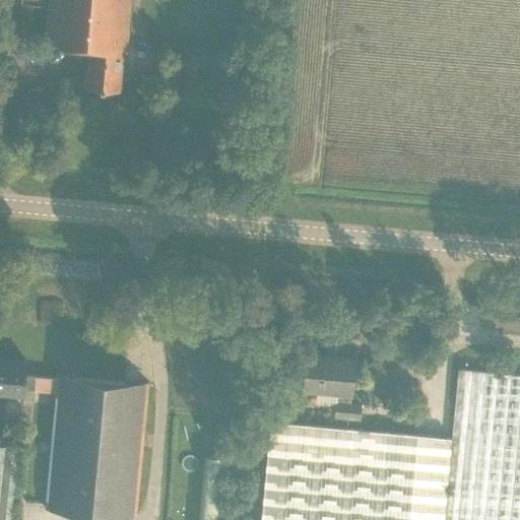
[(127,49),(131,0),(50,0),(47,43),(92,47),(90,68),(87,67),(86,86),(121,89),(124,49),(127,49)]
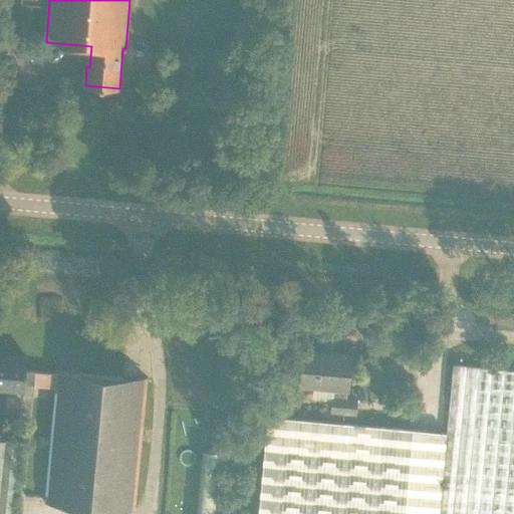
[(332,410),(356,413),(357,399),(348,398),(351,354),(304,350),(301,384),(334,388),(332,410)]
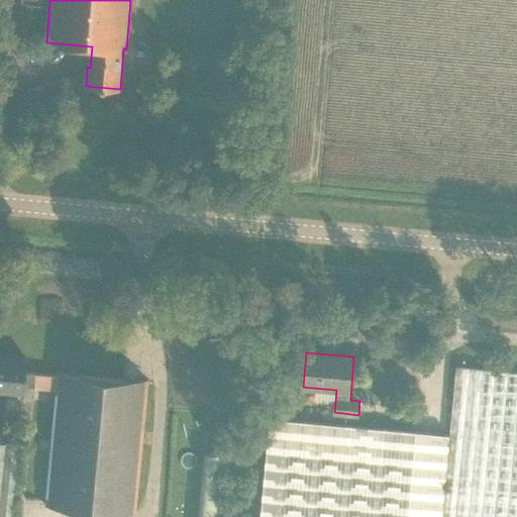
[(0,355),(0,390),(24,393),(25,387),(58,390),(59,376),(26,372),(27,359),(0,355)]
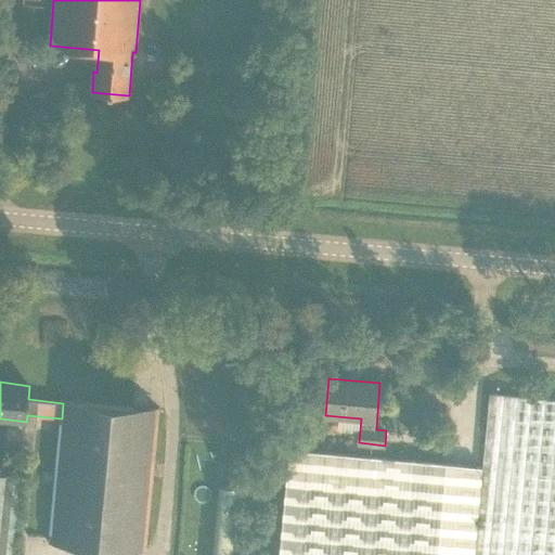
[(483,470),(289,451),(280,554),(554,554),(554,398),(491,392),(483,470)]
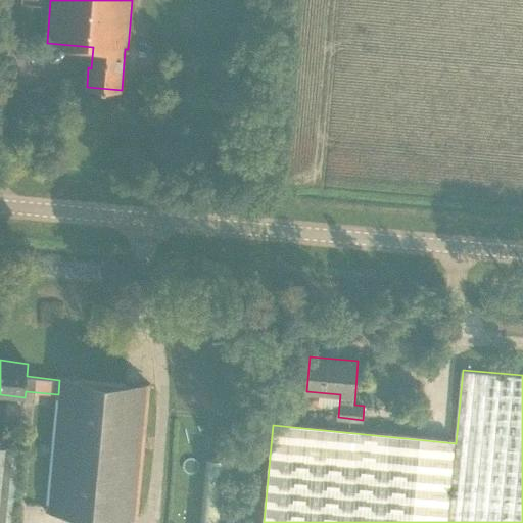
[(47,508),(137,517),(149,386),(59,377),(59,380),(58,394),(47,508)]
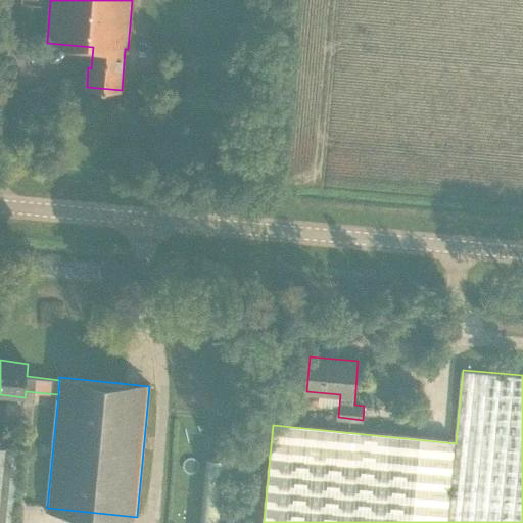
[(277,400),(276,416),(287,416),(288,401),(277,400)]
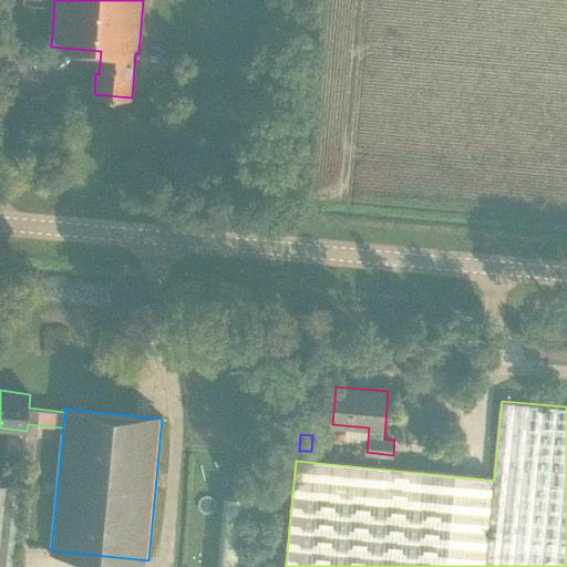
[(23,487),(0,485),(0,564),(16,566),(23,487)]
